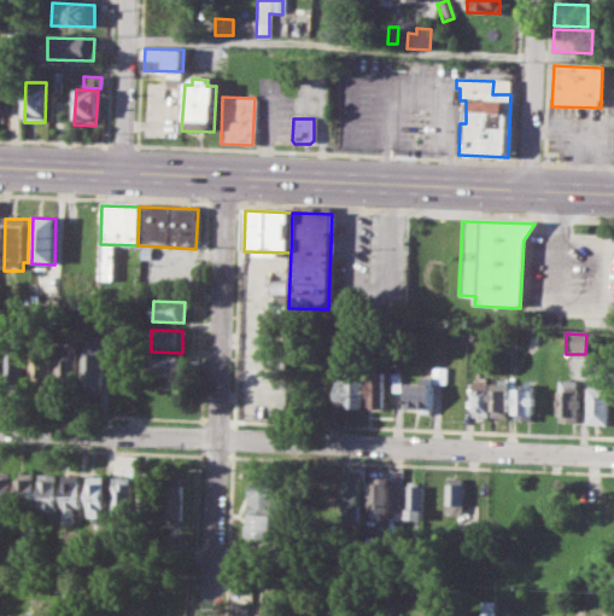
[(54,350),(72,350),(72,388),(53,388),(54,350)]
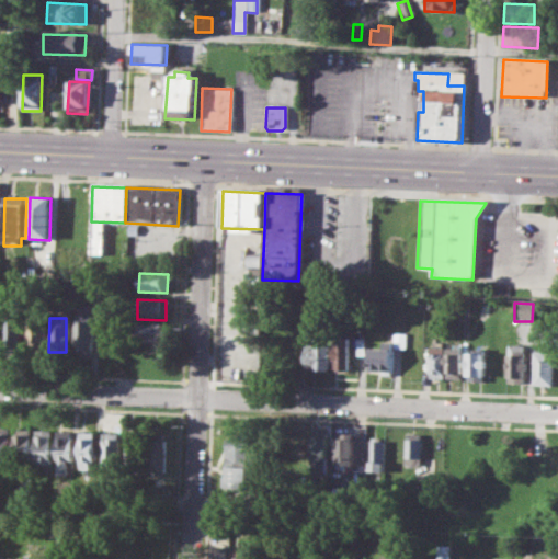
[(26,319),(44,320),(43,354),(25,354),(26,319)]
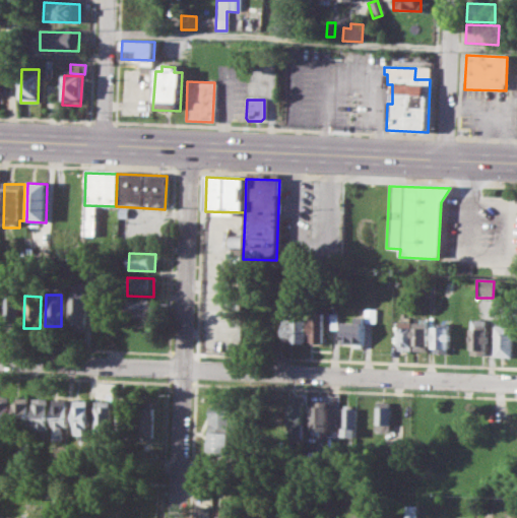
[(67,297),(84,298),(83,330),(66,330),(67,297)]
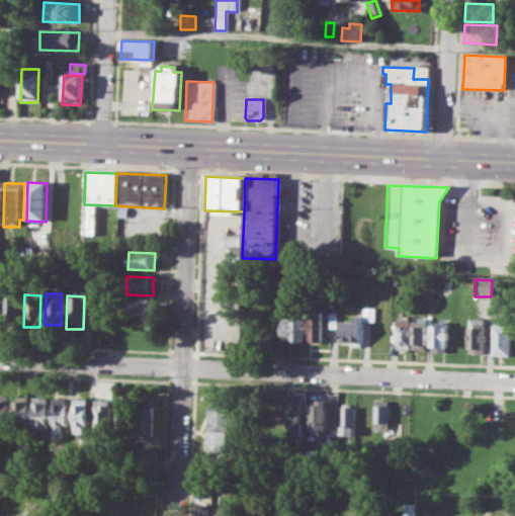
[(1,296),(19,296),(19,327),(1,327),(1,296)]
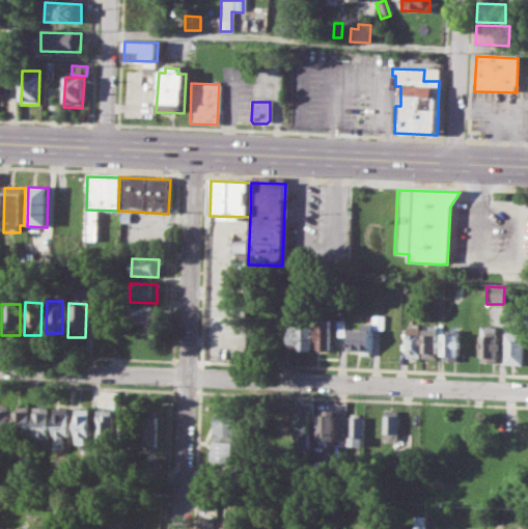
[(129,307),(157,308),(156,326),(129,325),(129,307)]
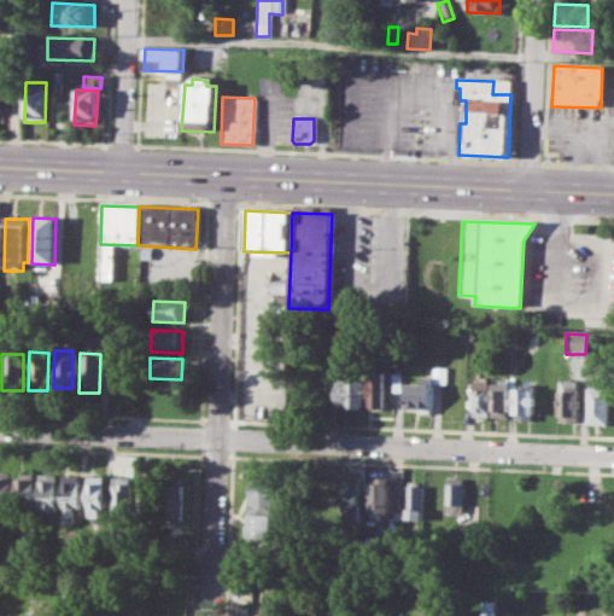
[(362,367),(381,368),(381,408),(362,408),(362,367)]
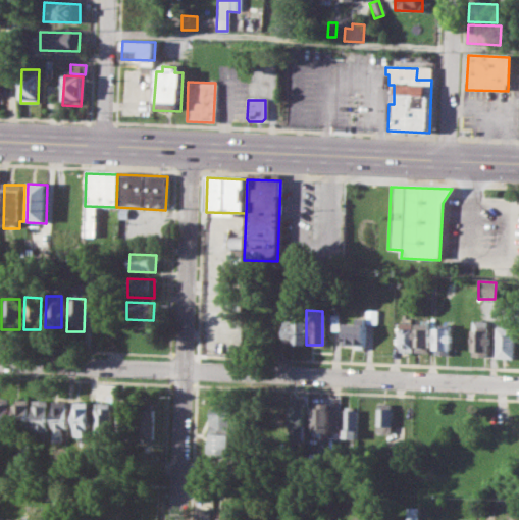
[(342,324),(353,325),(353,319),(363,319),(363,310),(375,310),(375,325),(363,325),(363,346),(341,345),(342,324)]
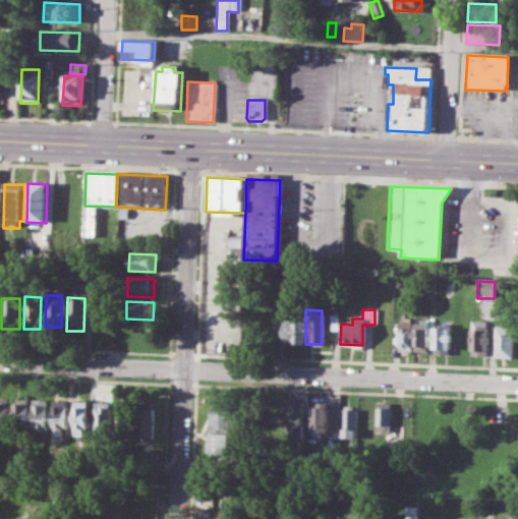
[(280,321),(302,322),(302,344),(279,343),(280,321)]
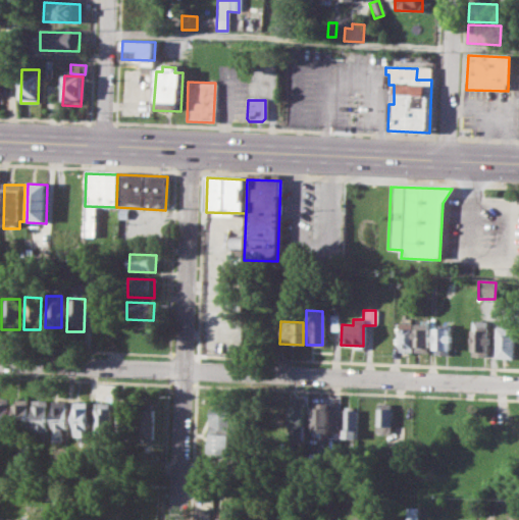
[(470,322),(487,322),(487,358),(469,358),(470,322)]
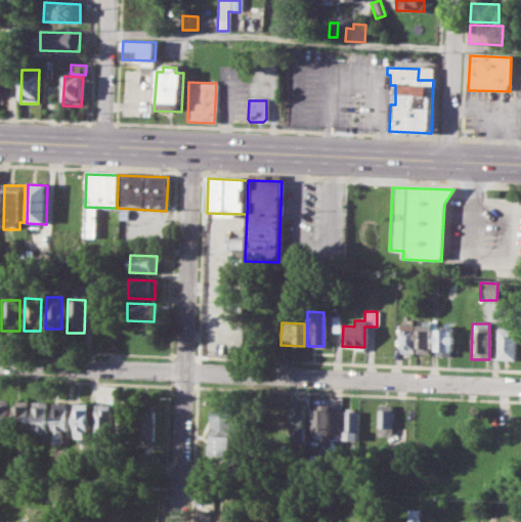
[(398,324),(411,325),(410,354),(397,354),(398,324)]
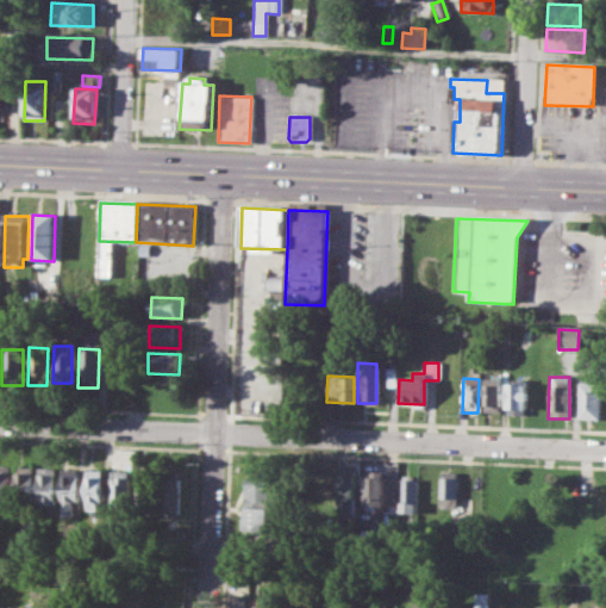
[(481,379),(498,379),(498,413),(481,413),(481,379)]
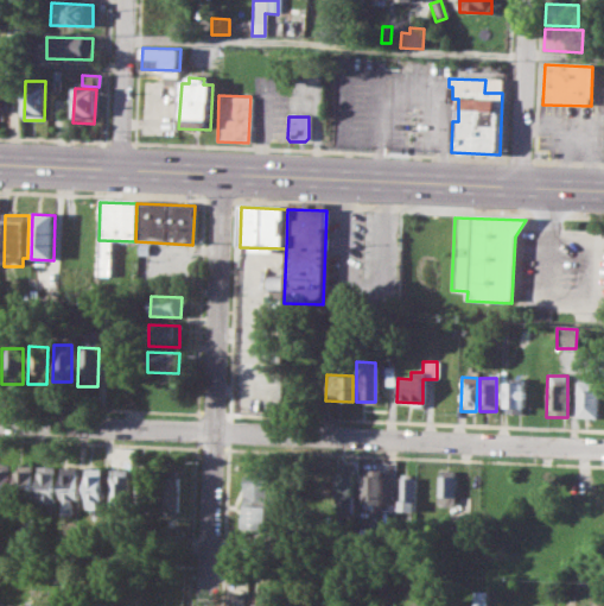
[(503,384),(522,384),(522,415),(502,414),(503,384)]
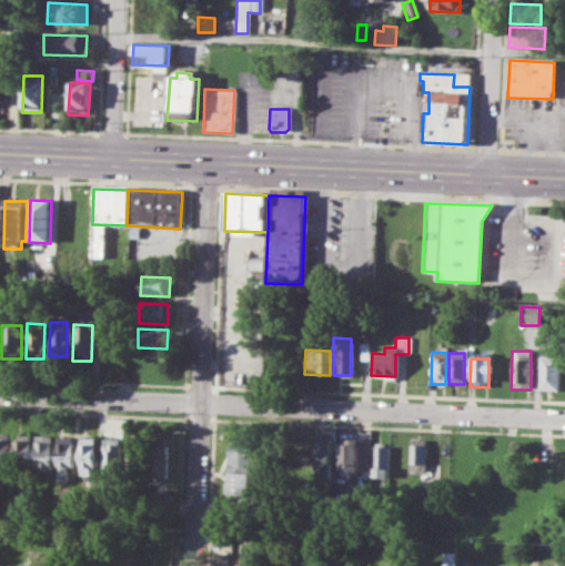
[(538,359),(561,359),(560,392),(537,392),(538,359)]
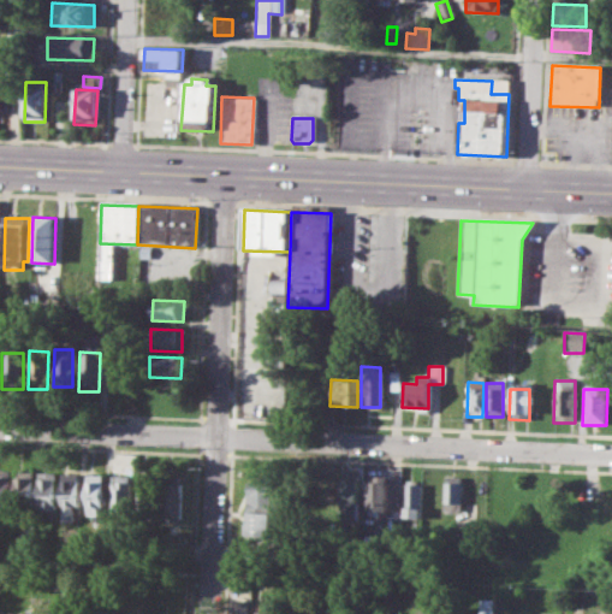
[(11,472),(30,473),(29,512),(11,511),(11,472)]
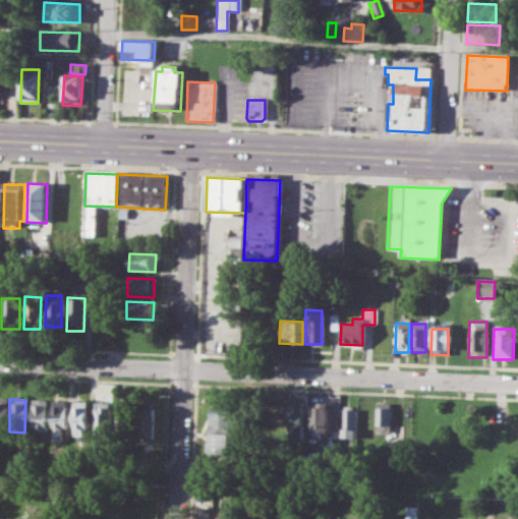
[(30,400),(45,400),(44,433),(29,431),(30,400)]
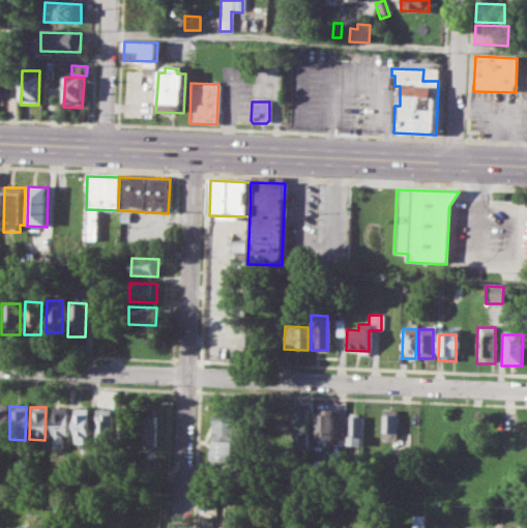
[(51,408),(65,408),(65,436),(60,436),(59,450),(50,450),(51,408)]
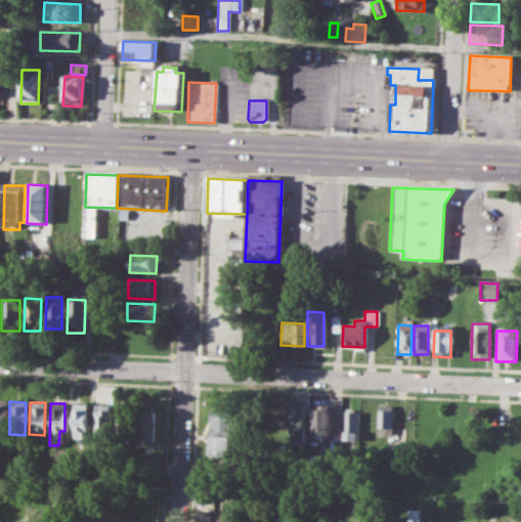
[(72,403),(86,403),(86,432),(81,432),(81,440),(71,440),(72,403)]
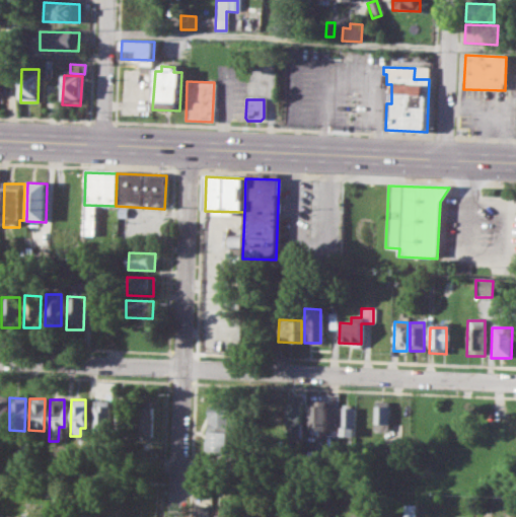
[(92,400),(108,400),(107,435),(92,434),(92,400)]
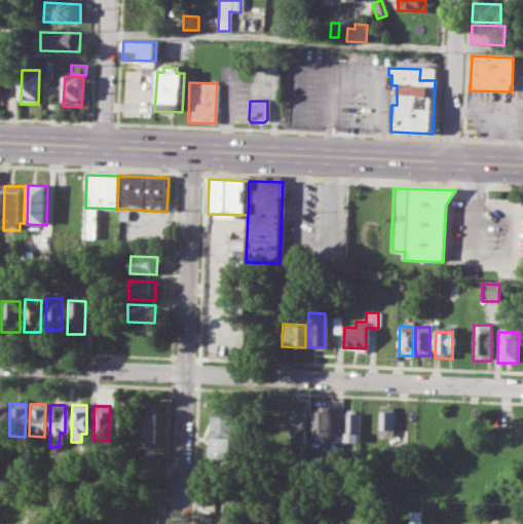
[(310,411),(318,411),(318,407),(329,408),(328,437),(310,437),(310,411)]
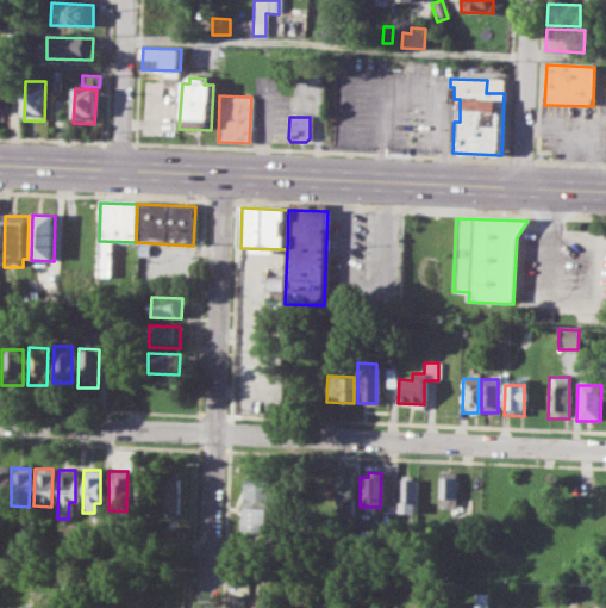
[(433,472),(454,473),(453,508),(433,507),(433,472)]
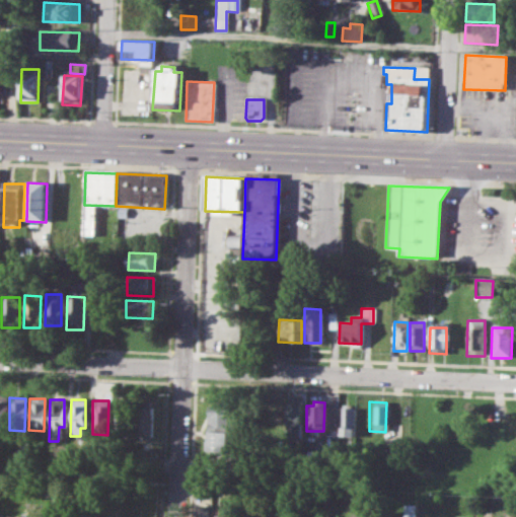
[(115,402),(129,402),(128,432),(115,431),(115,402)]
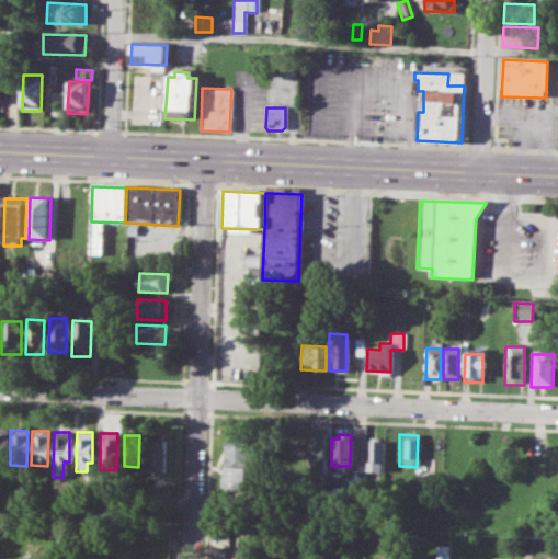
[(147,435),(163,435),(162,474),(147,474),(147,435)]
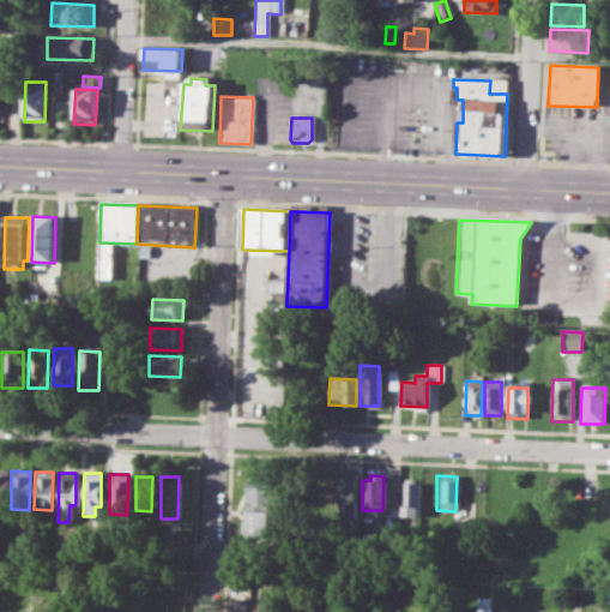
[(336,479),(356,479),(355,511),(336,511),(336,479)]
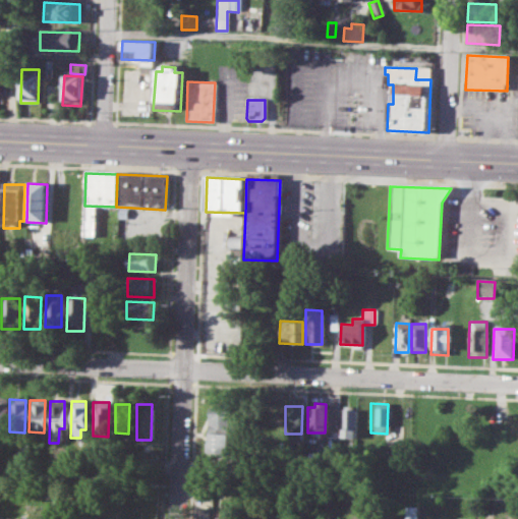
[(208,407),(228,408),(228,455),(207,454),(208,407)]
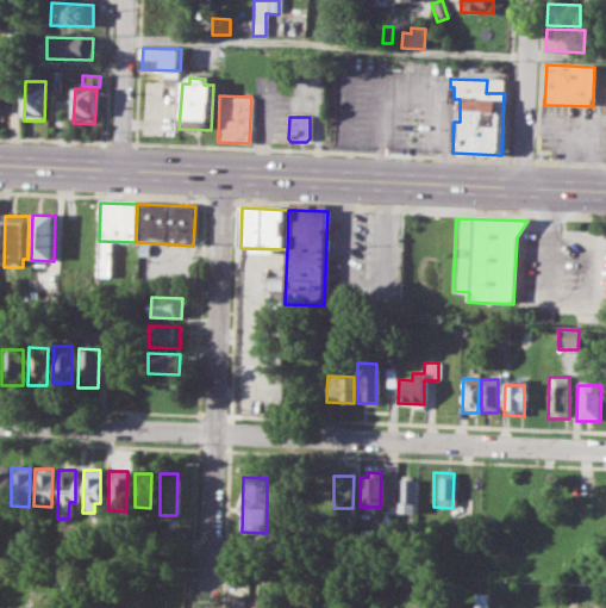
[(314,479),(329,481),(329,512),(313,510),(314,479)]
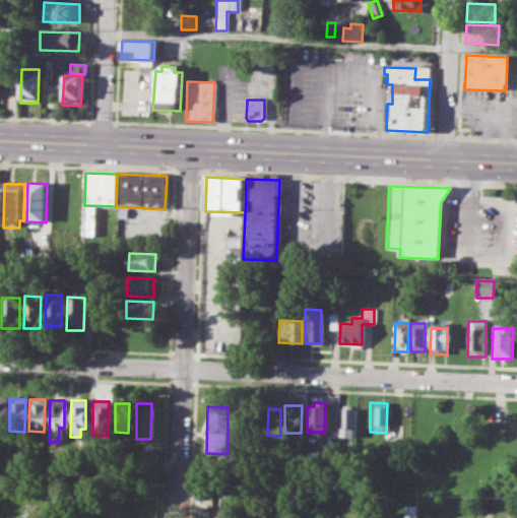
[(338,408),(352,409),(351,438),(337,438),(338,408)]
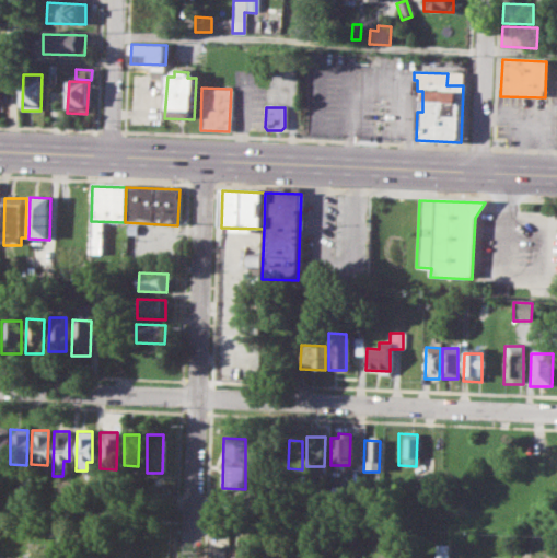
[(208,513),(227,513),(225,536),(207,536),(208,513)]
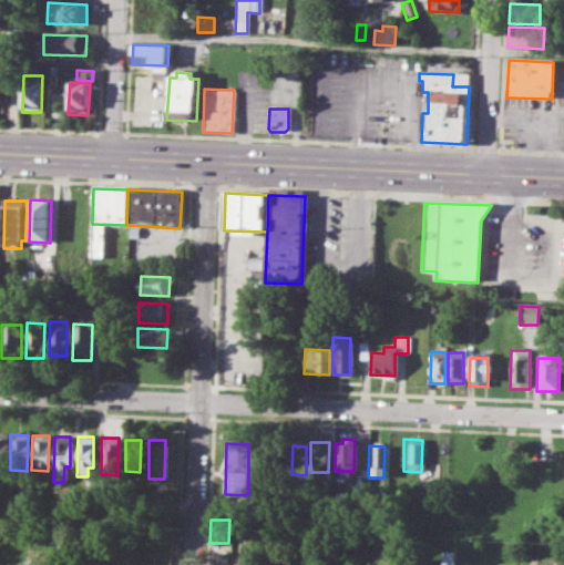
[(439,564),(439,553),(453,553),(452,564),(439,564)]
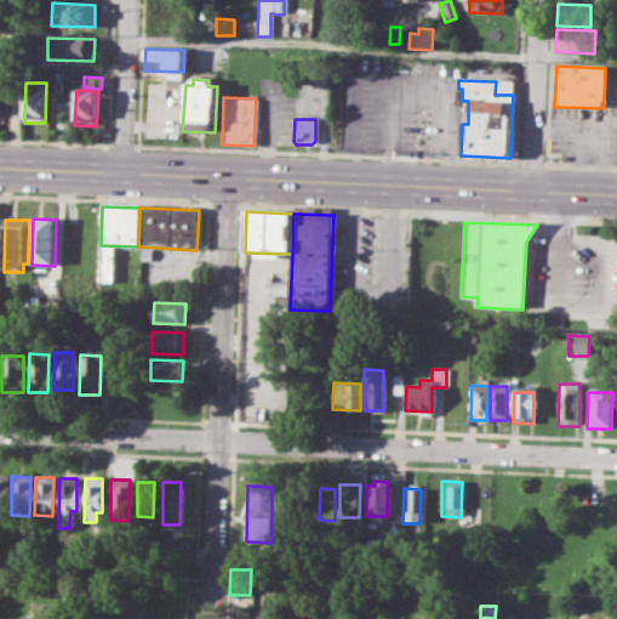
[(229,618),(230,613),(239,613),(240,607),(250,607),(249,618),(229,618)]
